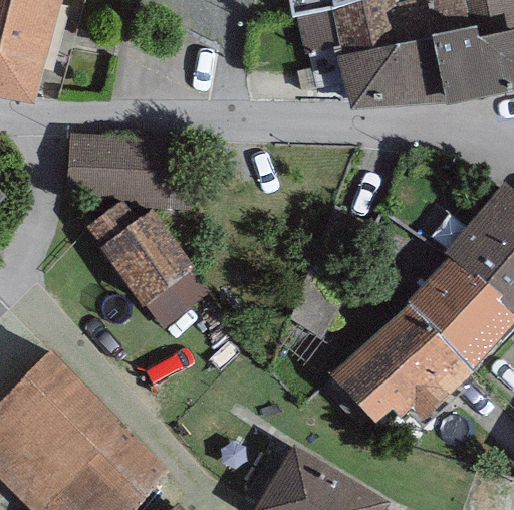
[(0,0),(0,96),(34,105),(61,0),(0,0)]
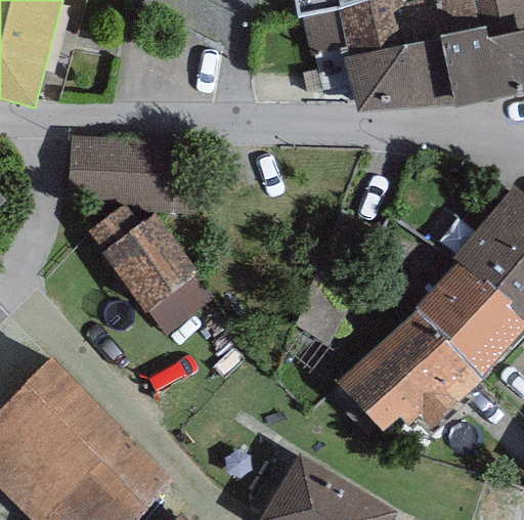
[(278,0),(284,35),(341,24),(406,0),(278,0)]
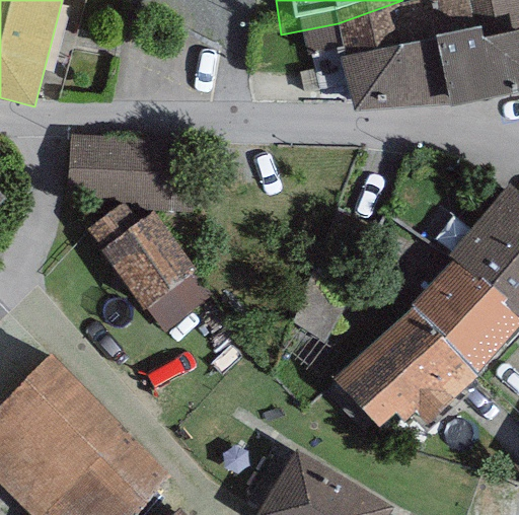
[(402,0),(338,23),(340,57),(431,37),(423,0),(402,0)]
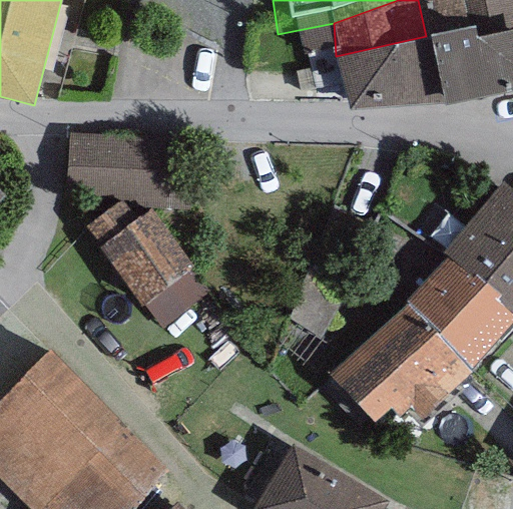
[(512,0),(422,0),(442,85),(436,86),(440,103),(512,87),(512,0)]
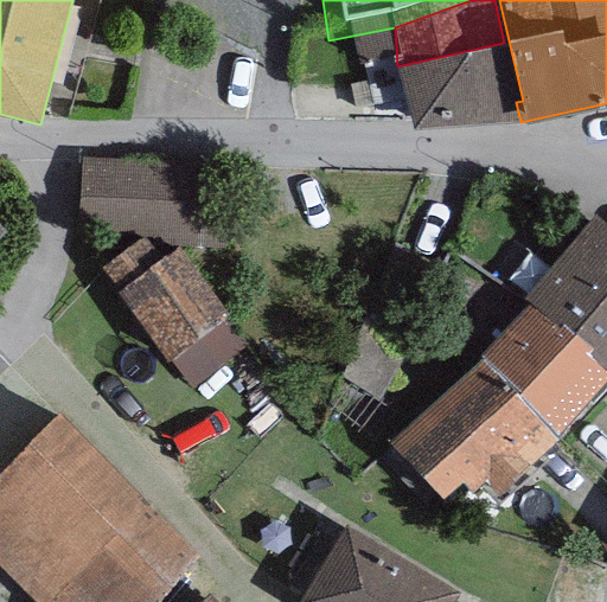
[(504,43),(397,66),(413,133),(521,122),(516,102),(504,43)]
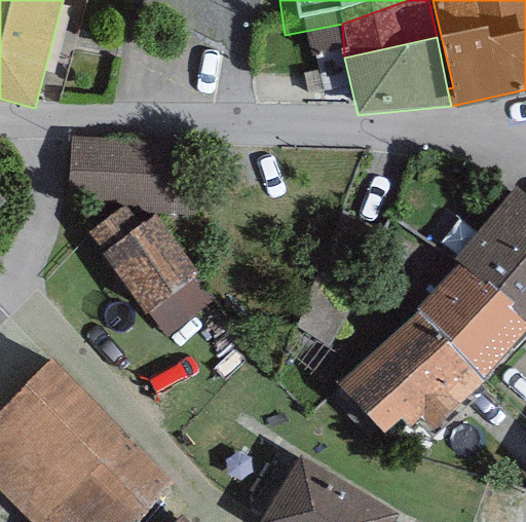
[(197,144),(72,140),(68,209),(112,212),(154,215),(197,218),(197,144)]
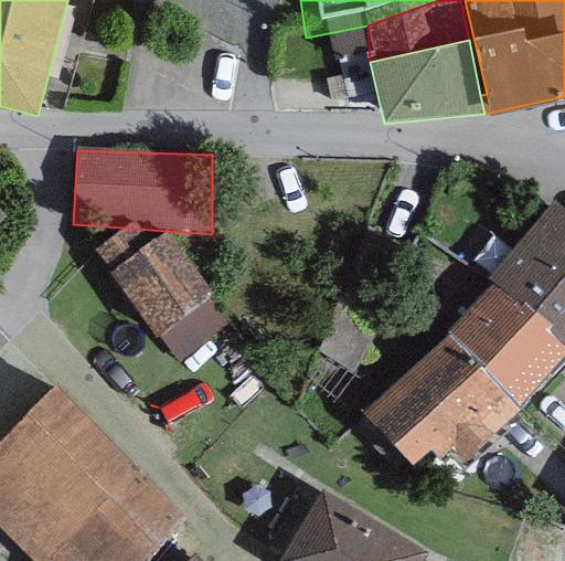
[(564,210),(554,201),(487,279),(493,285),(520,307),(523,303),(550,326),(545,330),(564,347),(564,210)]
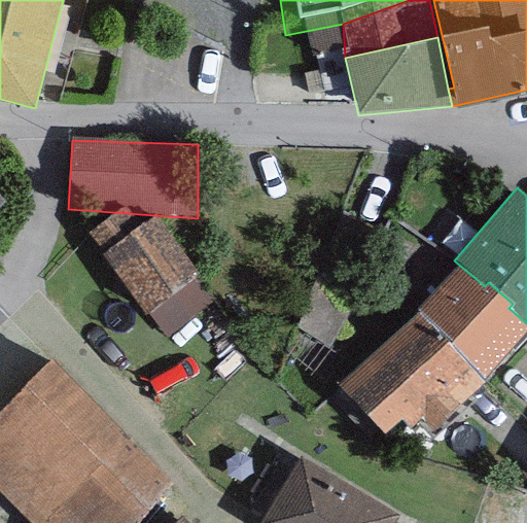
[(197,274),(154,215),(112,212),(91,235),(146,314),(197,274)]
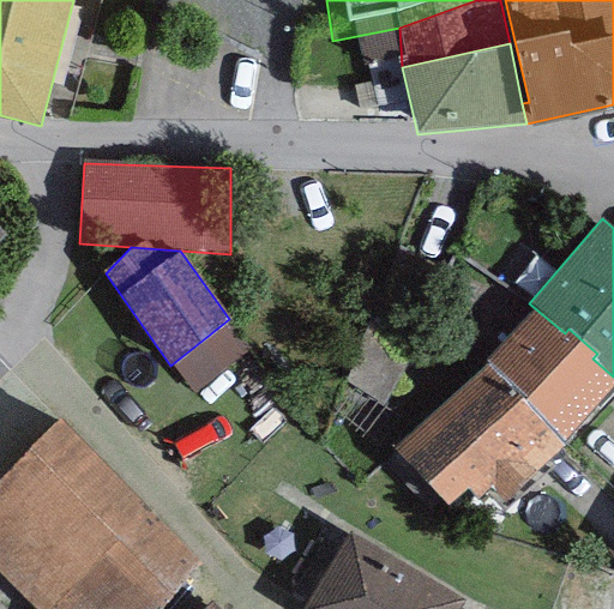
[(565,439),(613,383),(613,377),(593,359),(597,354),(569,329),(565,333),(536,309),(486,360),(565,439)]
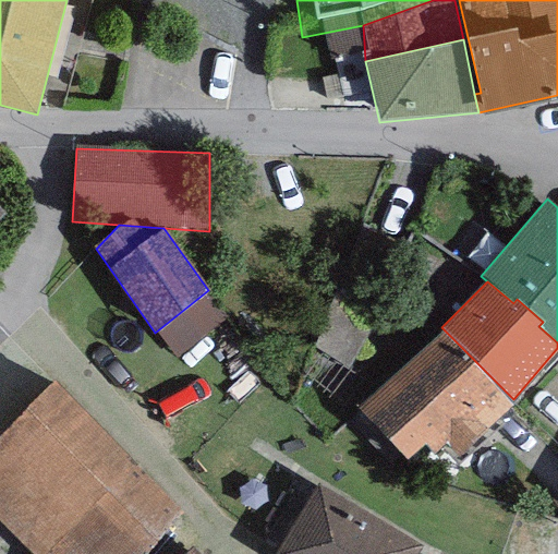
[(226,320),(208,290),(155,333),(178,360),(226,320)]
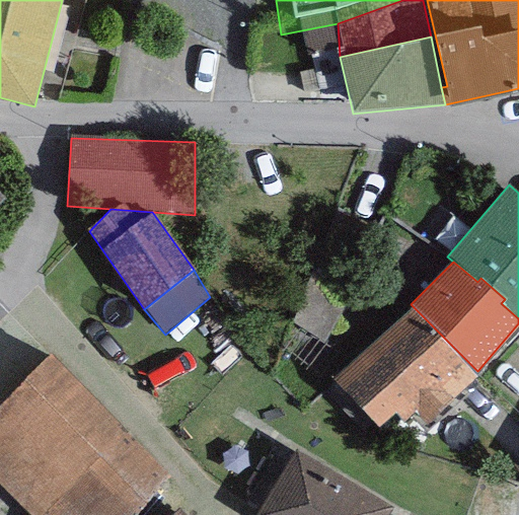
[(426,422),(475,377),(412,308),(335,380),(376,427),(394,411),(403,421),(416,411),(426,422)]
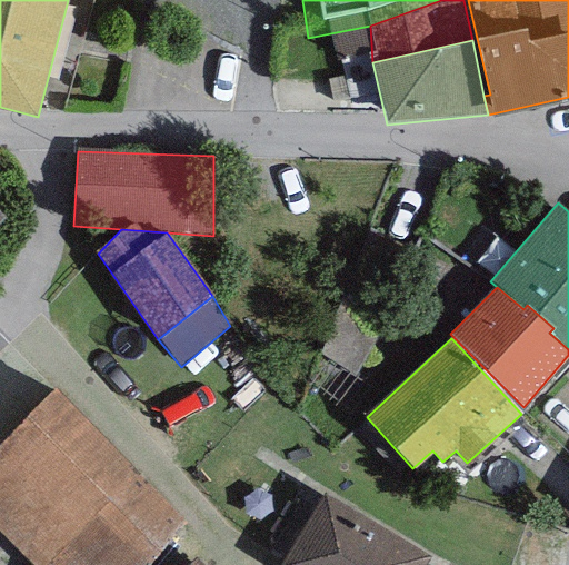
[(148,564),(188,523),(55,387),(0,445),(0,532),(35,564),(148,564)]
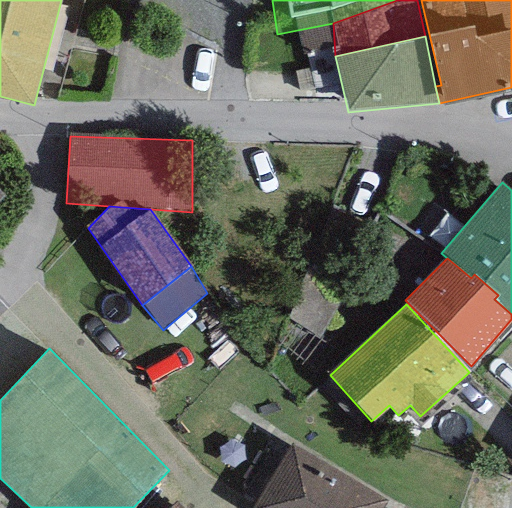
[(381,507),(385,502),(291,446),(255,507),(381,507)]
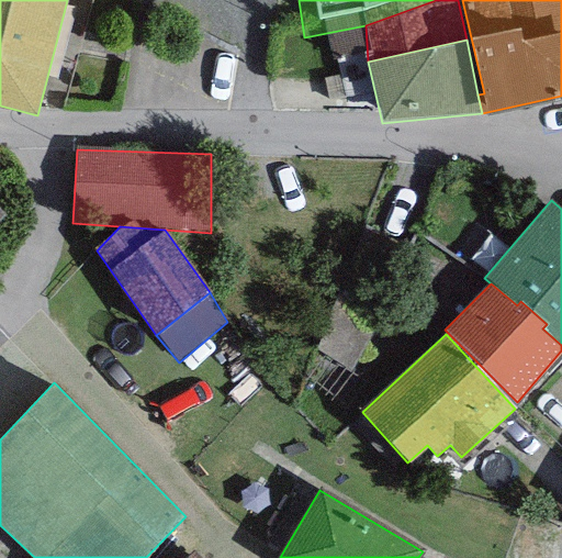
All buildings are outlined.
